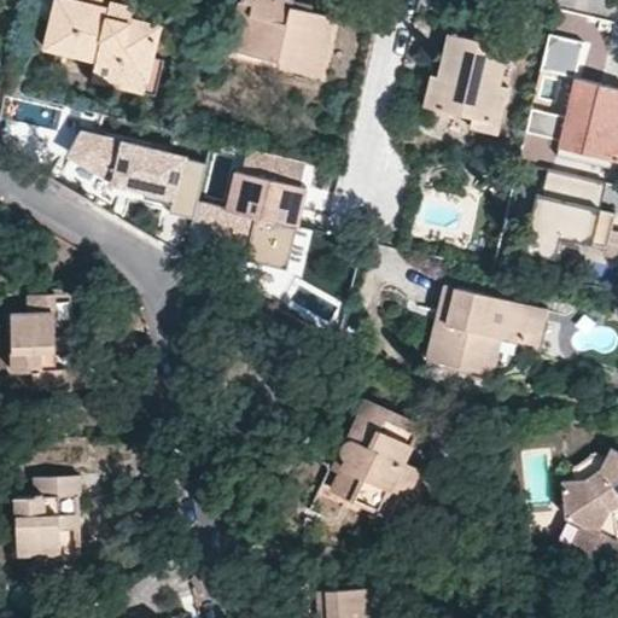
[(53,50),(94,59),(116,64),(115,73),(145,81),(151,57),(159,24),(140,21),(130,16),(133,7),(108,1),(104,7),(79,1),(73,0),(54,0),(44,47),(53,50)]
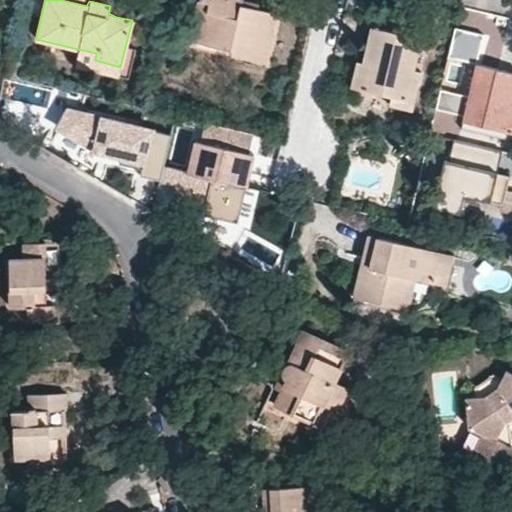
[(116,17),(119,0),(65,0),(65,1),(86,6),(89,1),(110,6),(108,13),(116,17)]
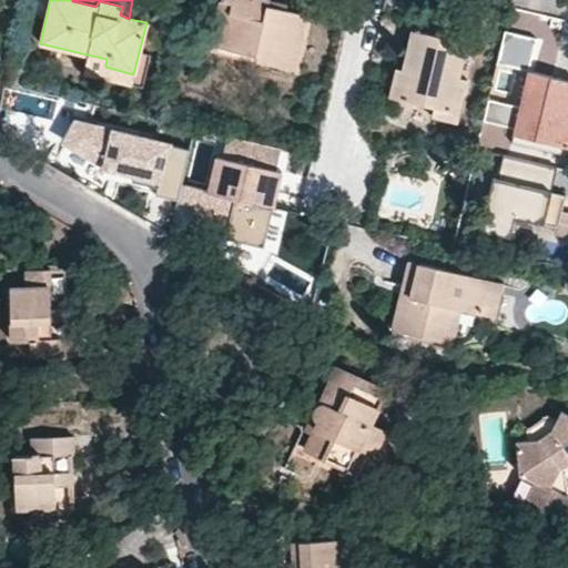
[(293,69),(306,14),(269,6),(270,0),(269,0),(221,0),(221,2),(231,4),(221,48),(256,56),(255,60),(293,69)]
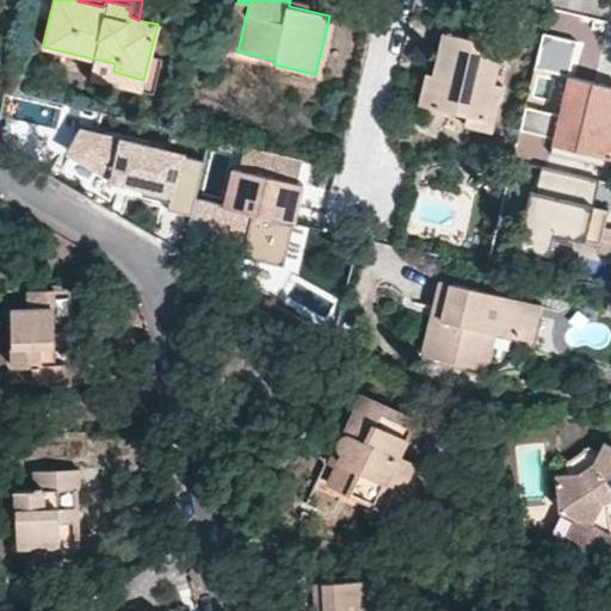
[(248,5),(238,2),(226,48),(238,51),(248,5)]
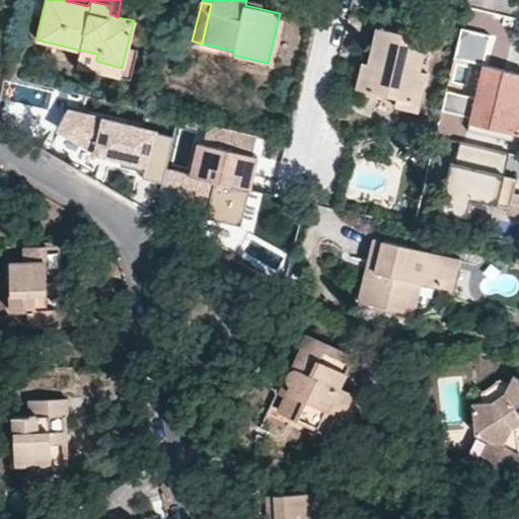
[(369,65),(374,66),(367,91),(397,98),(411,101),(419,72),(426,40),(387,30),(388,25),(381,22),(380,28),(377,27),(369,65)]
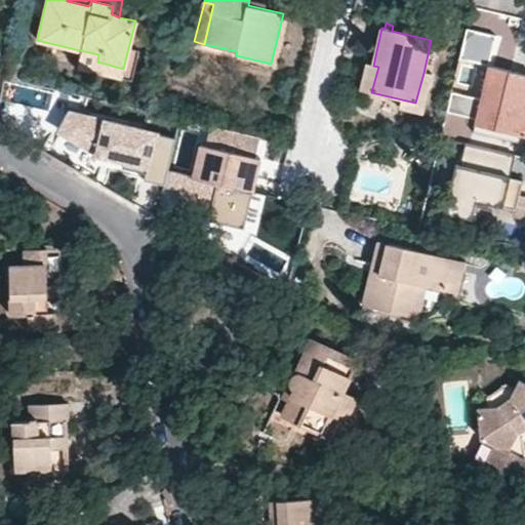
[(77,68),(118,79),(131,81),(139,51),(128,48),(123,69),(97,62),(98,54),(80,50),(77,68)]
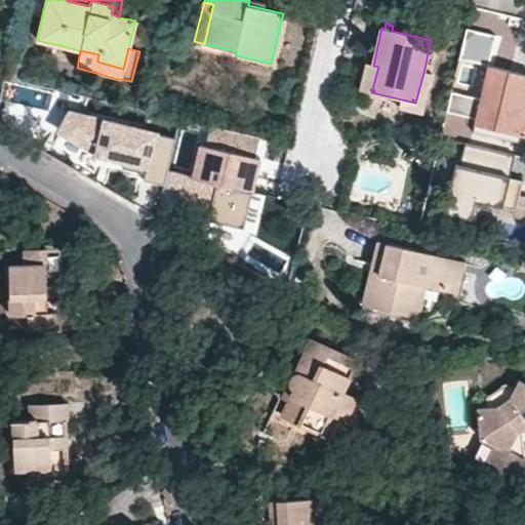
[(373,66),(367,64),(360,90),(371,92),(378,67),(373,66)]
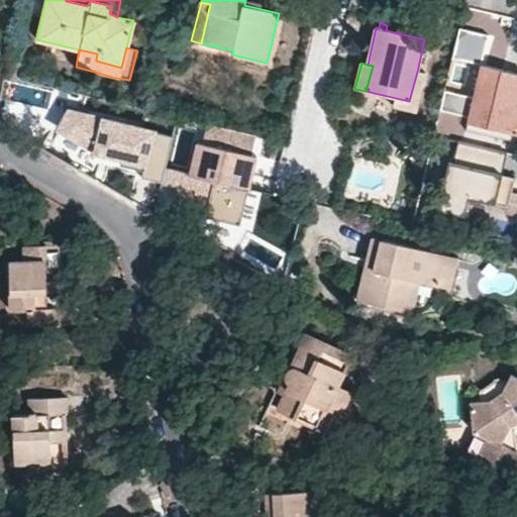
[(516,74),(484,67),(470,123),(516,133),(516,74)]
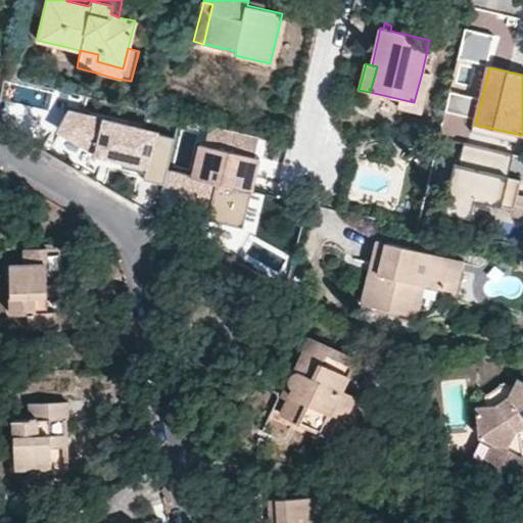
[(422,73),(414,102),(400,99),(399,108),(419,112),(429,75),(422,73)]
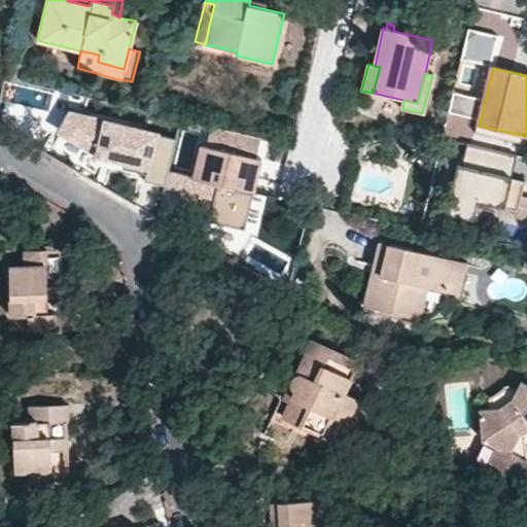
[(526,136),(479,126),(478,133),(526,144),(526,136)]
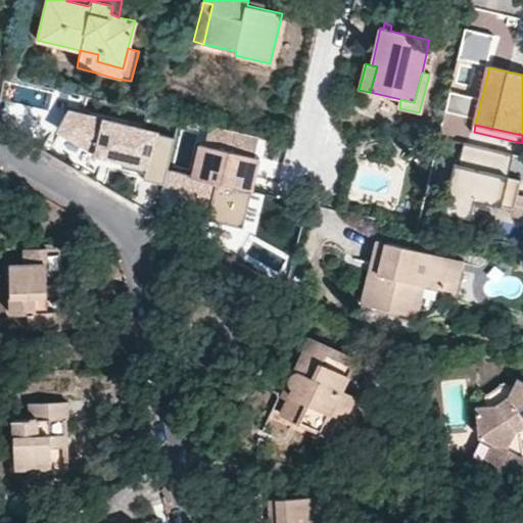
[(200,144),(193,175),(186,208),(208,214),(208,219),(243,227),(258,158),(200,144)]
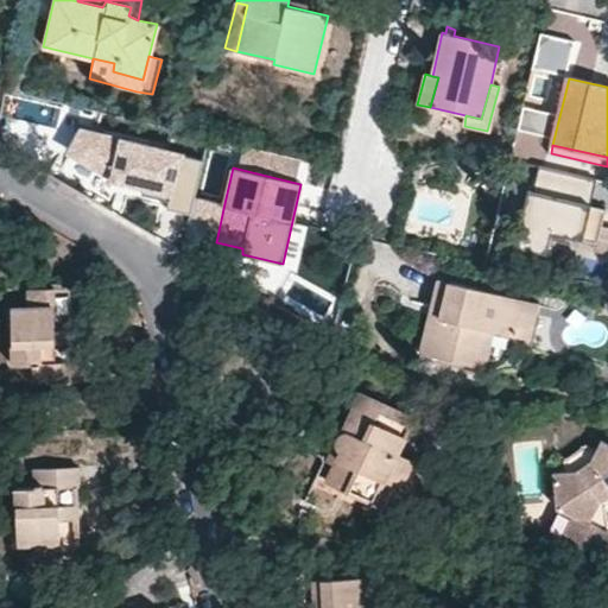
[(594,179),(538,168),(533,191),(523,189),(508,249),(546,258),(552,234),(600,245),(607,208),(607,207),(589,203),(594,179)]
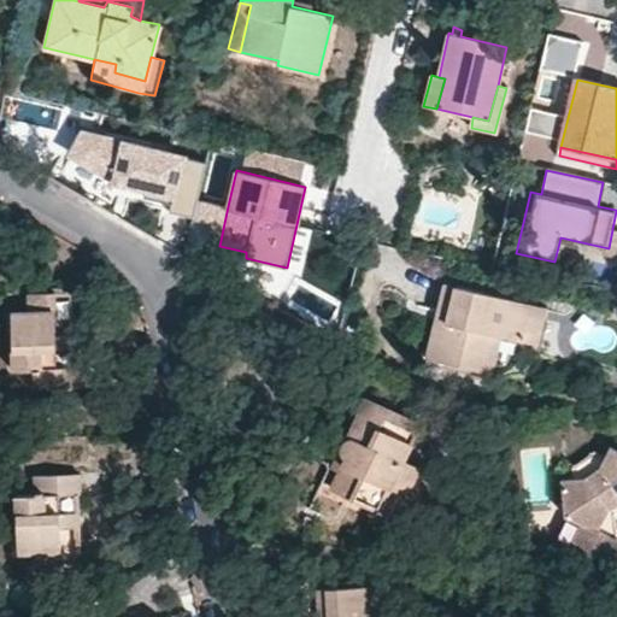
[(207,239),(219,246),(228,206),(215,204),(207,239)]
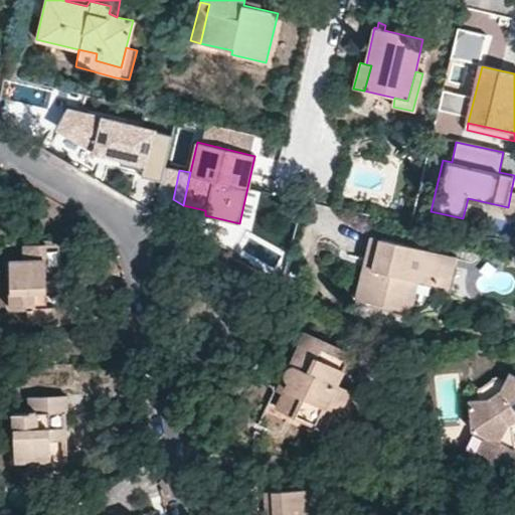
[(399,311),(408,280),(417,282),(437,287),(444,254),(371,237),(356,300),(399,311)]
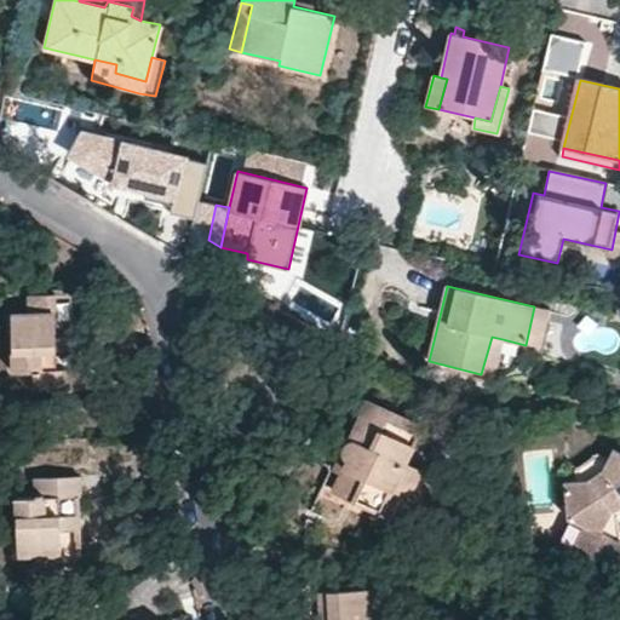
[(74,369),(57,369),(56,294),(30,296),(30,314),(12,315),(15,373),(34,373),(34,391),(78,389),(78,369),(74,369)]
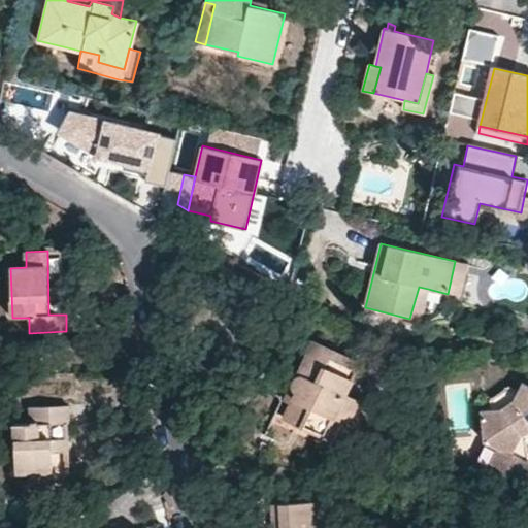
[(61,251),(47,251),(48,315),(63,315),(61,251)]
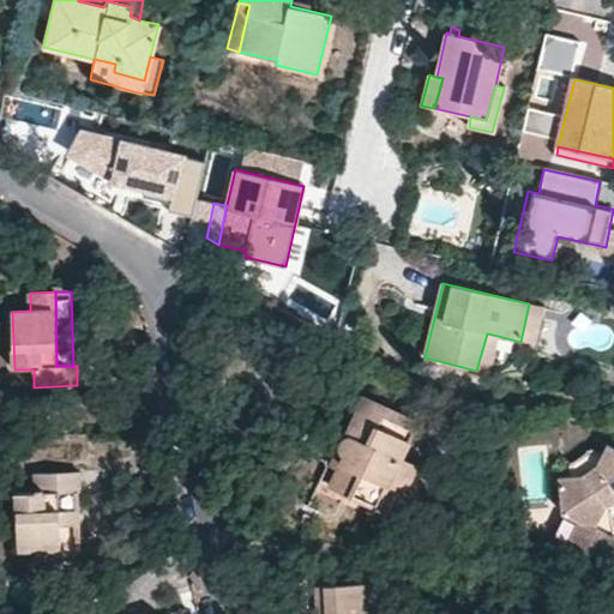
[(543,307),(529,304),(521,342),(534,344),(543,307)]
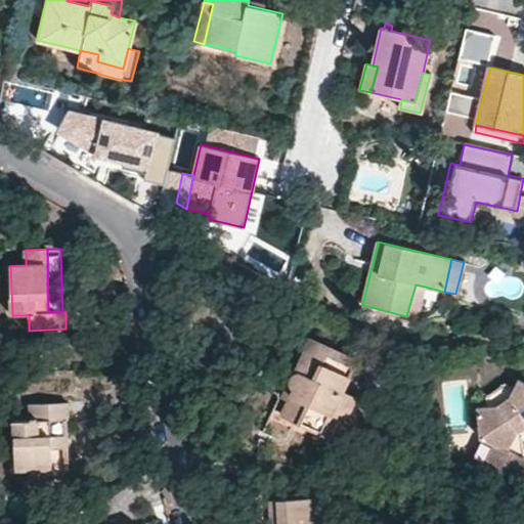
[(406,316),(417,319),(425,287),(416,285),(406,316)]
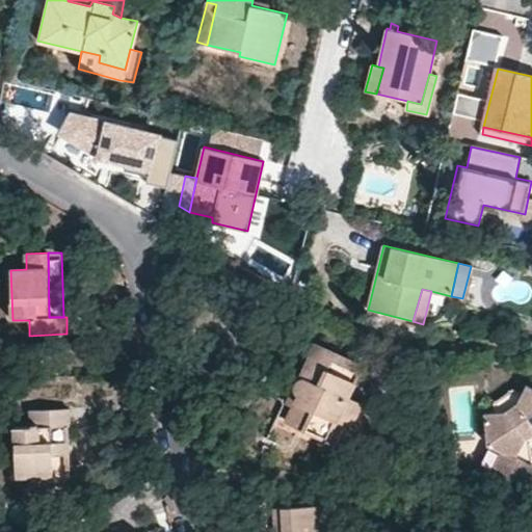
[(350,426),(362,403),(348,397),(362,366),(313,343),(295,382),(299,392),(293,404),(286,421),(327,441),(337,420),(350,426)]
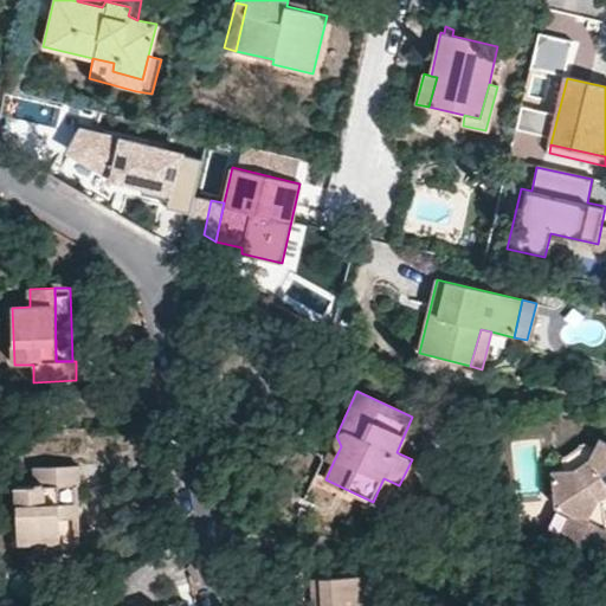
[(327,457),(334,461),(341,446),(336,436),(327,457)]
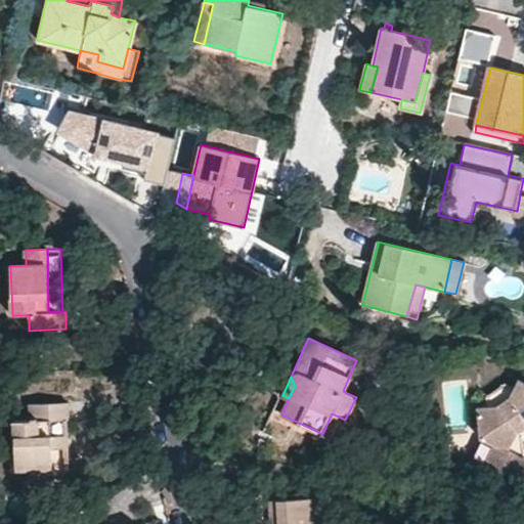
[(515,386),(510,396),(498,405),(488,405),(478,406),(479,435),(482,438),(471,460),(499,475),(523,473),(523,426),(523,425),(523,381),(519,379),(515,386)]
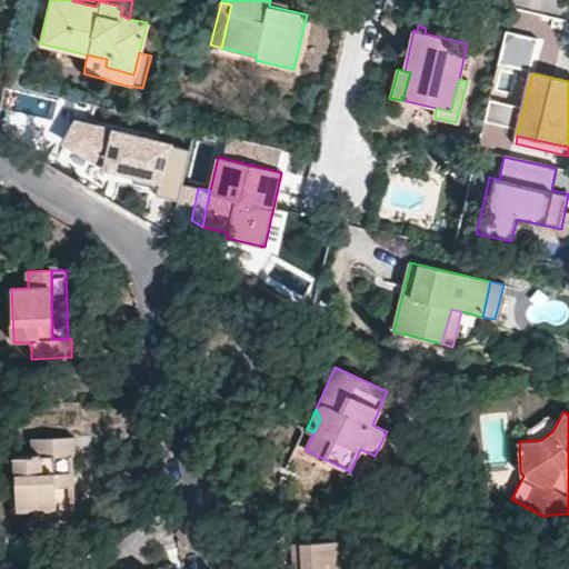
[(559,419),(548,416),(529,428),(530,440),(541,440),(553,430),(559,419)]
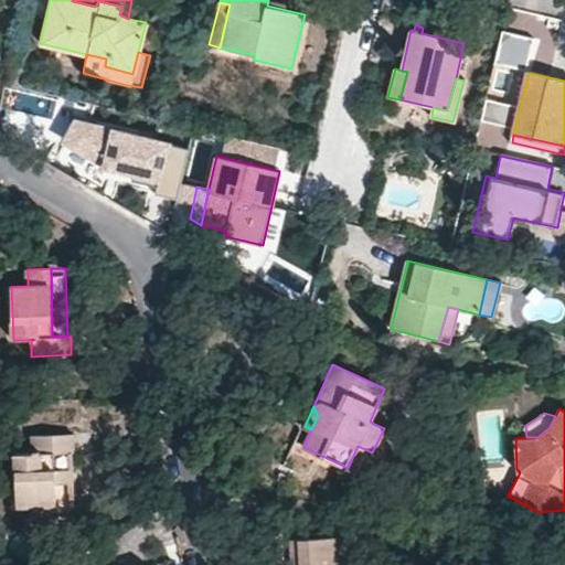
[(32,454),(13,454),(16,504),(34,504),(34,522),(56,521),(55,459),(55,454),(72,452),(75,452),(74,434),(33,435),(32,454)]
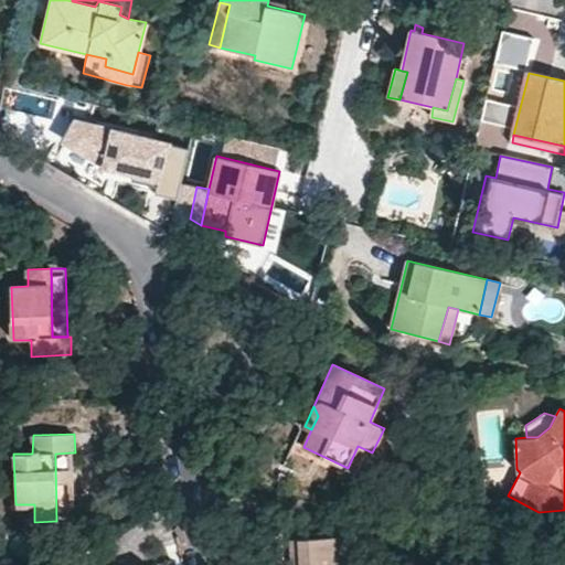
[(348,468),(361,473),(372,452),(358,446),(348,468)]
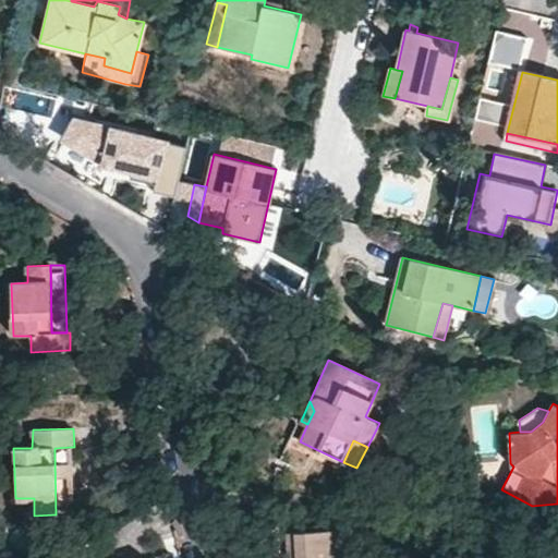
[(55,448),(55,453),(56,514),(72,514),(71,447),(55,448)]
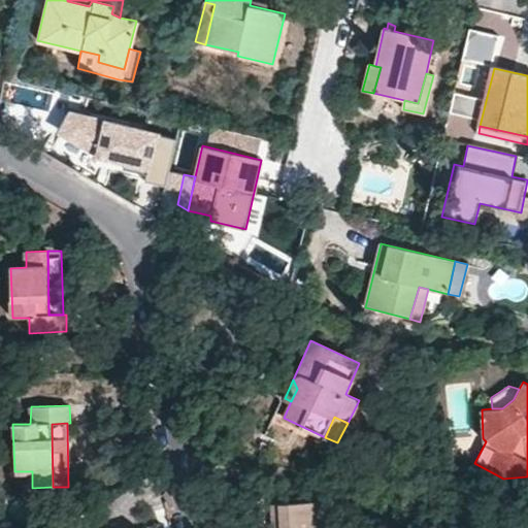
[(323,527),(323,501),(271,504),(272,527),(323,527)]
